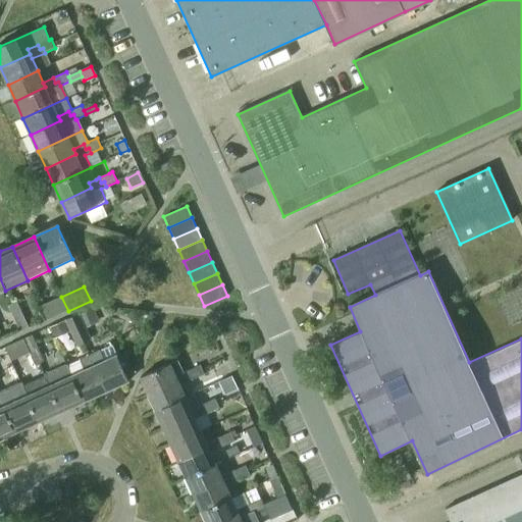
[(68,311),(61,297),(40,307),(46,321),(68,311)]
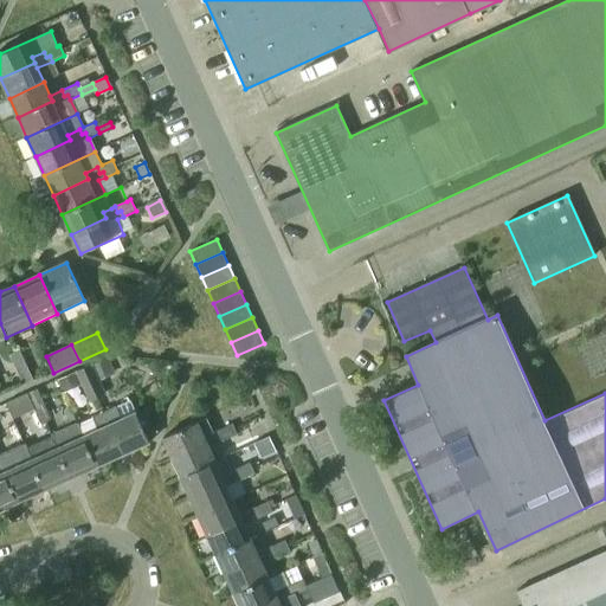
[(20,367),(25,365),(19,350),(8,355),(17,373),(21,371),(20,367)]
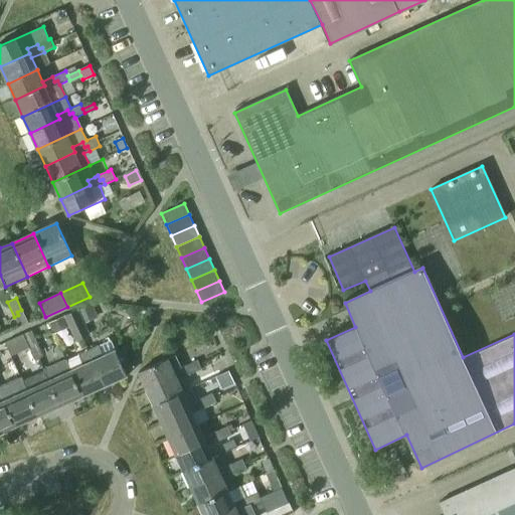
[(91,305),(76,311),(83,325),(97,319),(91,305)]
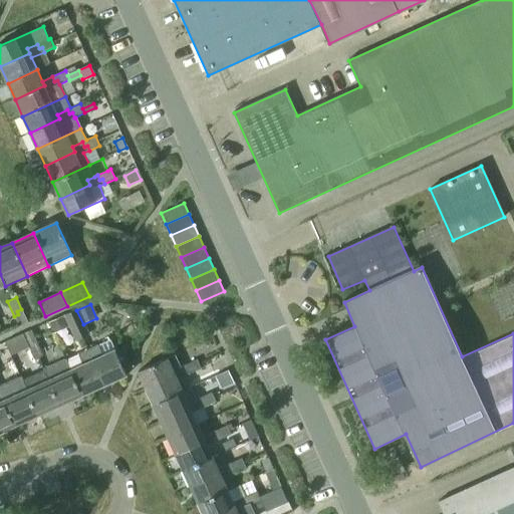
[(28,323),(21,309),(17,311),(18,314),(14,316),(19,327),(28,323)]
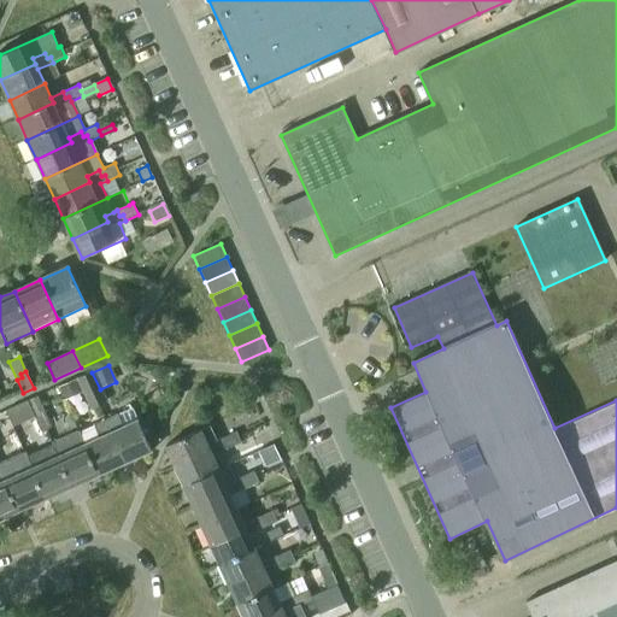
[(92,388),(97,387),(90,372),(81,377),(88,394),(93,392),(92,388)]
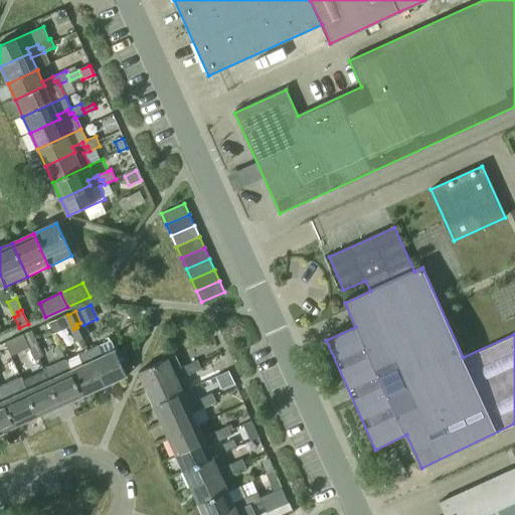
[(67,327),(62,317),(49,323),(54,333),(67,327)]
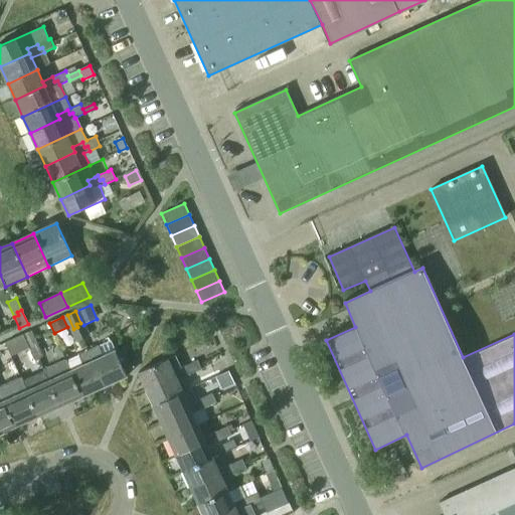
[(88,336),(80,323),(76,324),(77,327),(73,329),(78,340),(88,336)]
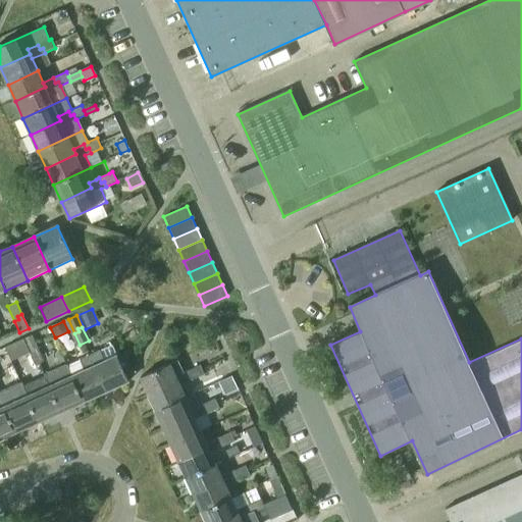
[(32,349),(37,347),(32,335),(22,340),(29,354),(34,352),(32,349)]
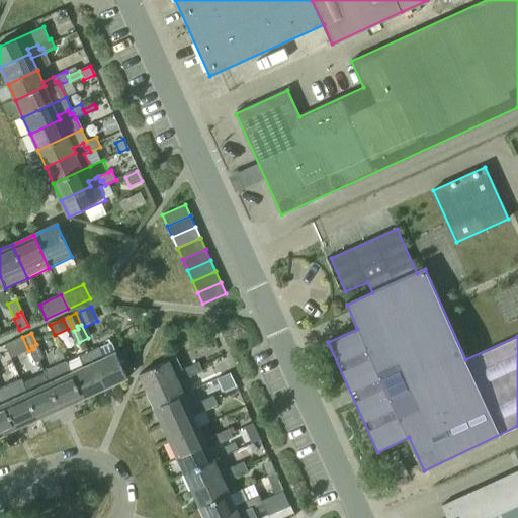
[(88,352),(104,389),(126,378),(111,343),(98,348),(88,352)]
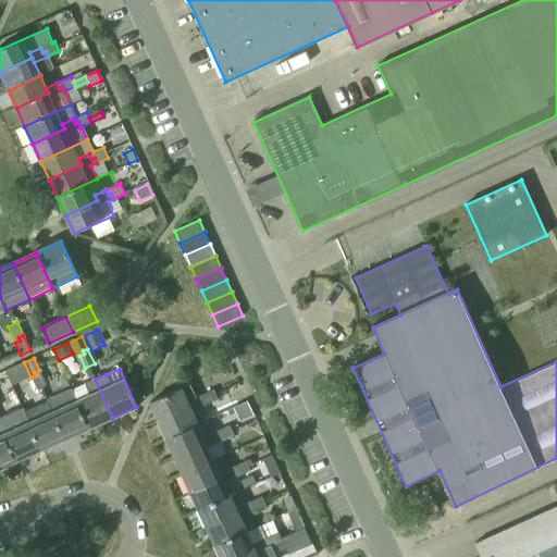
[(36,375),(31,378),(37,391),(46,385),(39,370),(34,372),(36,375)]
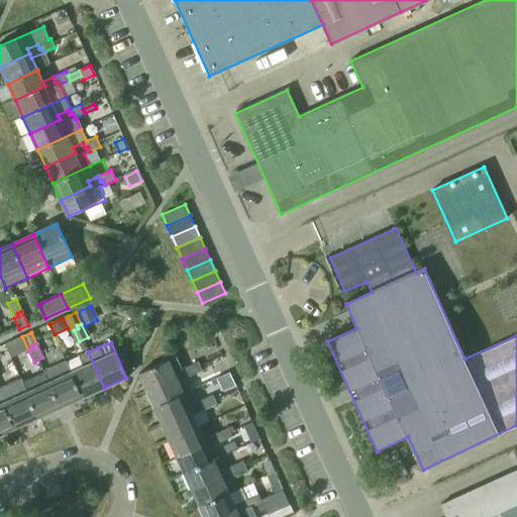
[(104,388),(88,351),(78,356),(83,368),(71,373),(82,398),(104,388)]
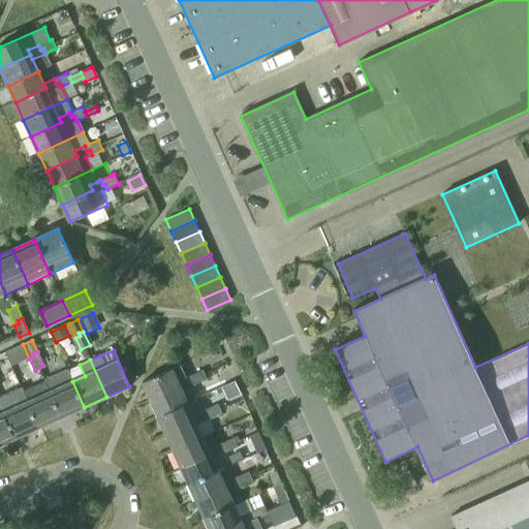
[(186,379),(185,378),(180,365),(142,382),(150,401),(181,387),(179,382),(186,379)]
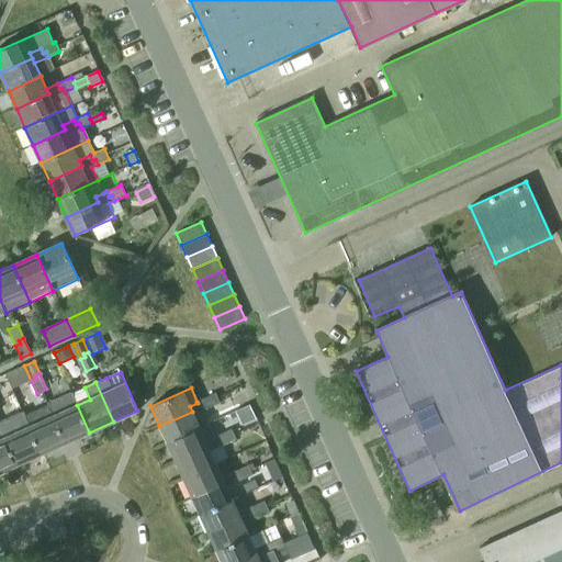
[(89,433),(77,405),(71,393),(47,404),(48,405),(53,416),(65,442),(89,433)]
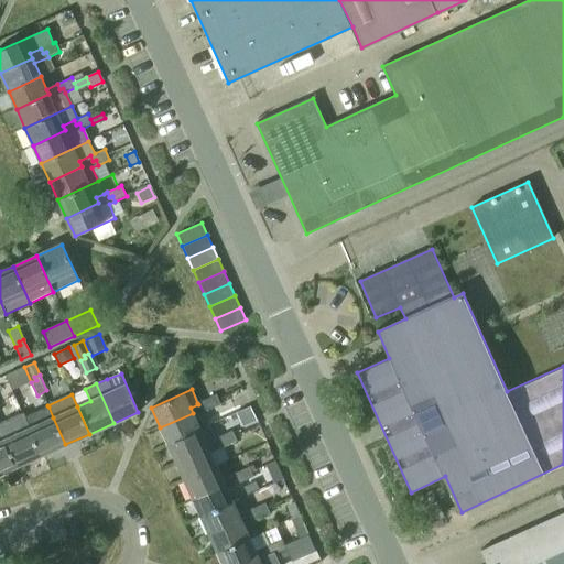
[(206,407),(208,411),(220,405),(216,394),(201,401),(204,408),(206,407)]
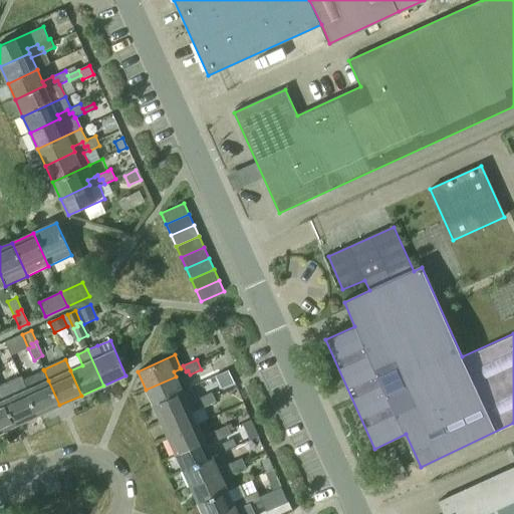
[(183,365),(180,367),(181,368),(174,371),(176,376),(146,390),(154,406),(191,390),(190,388),(184,391),(179,379),(190,374),(188,370),(186,371),(183,365)]
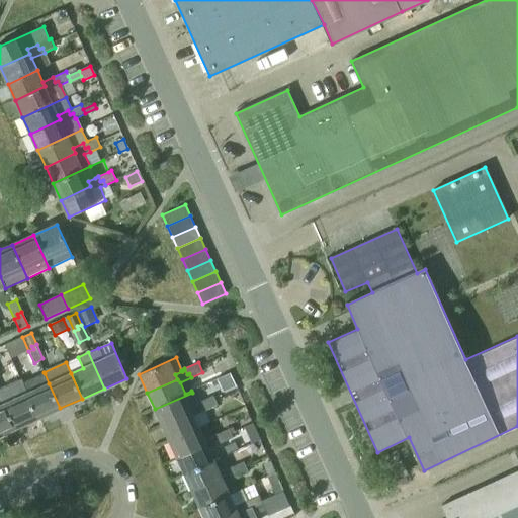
[(60,408),(49,383),(45,373),(22,383),(26,394),(38,418),(60,408)]
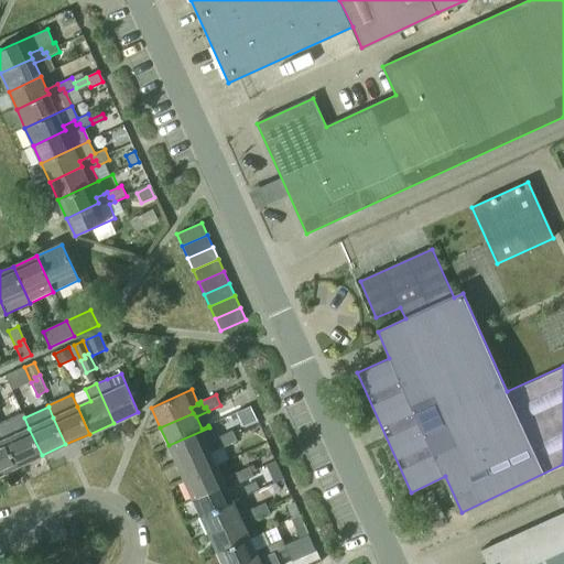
[(29,429),(24,418),(22,413),(0,422),(0,427),(18,466),(42,455),(29,429)]
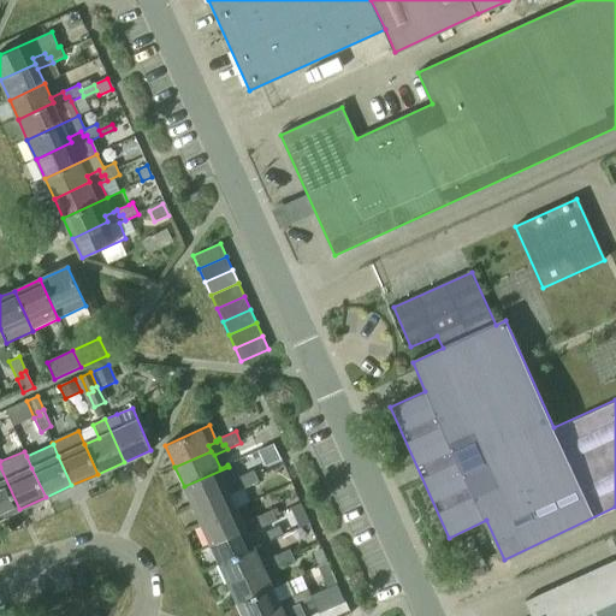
[(0,517),(19,509),(0,467),(0,517)]
